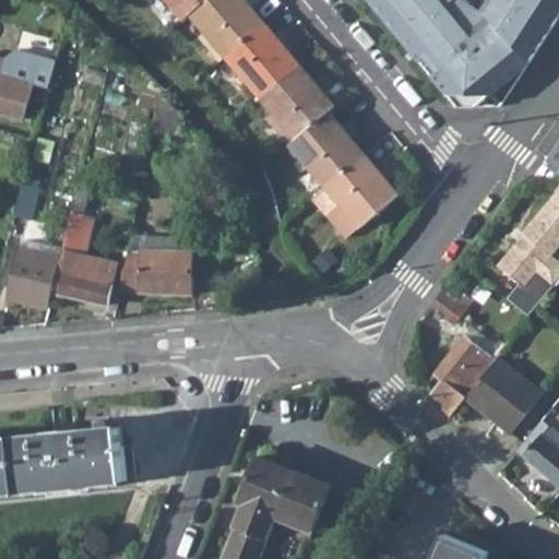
[(173,0),(187,16),(193,12),(206,0),(173,0)]
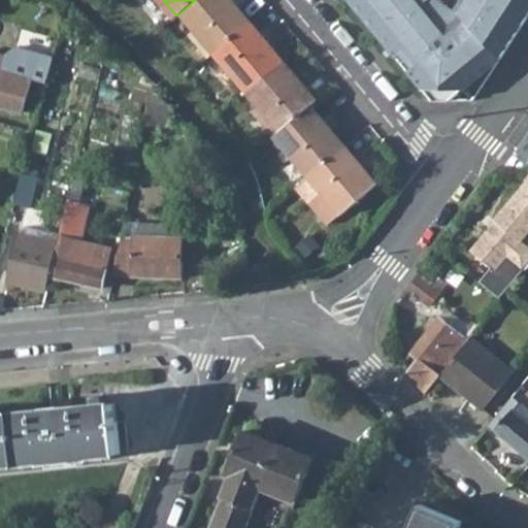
[(195,0),(183,11),(216,50),(246,23),(235,8),(238,5),(233,0),(195,0)]
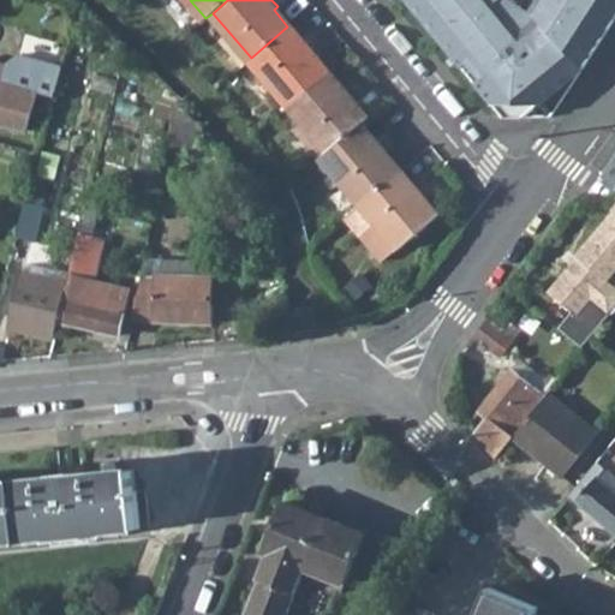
[(614,0),(524,0),(523,3),(519,0),(413,0),(511,117),(529,117),(551,117),(580,72),(614,18),(614,0)]
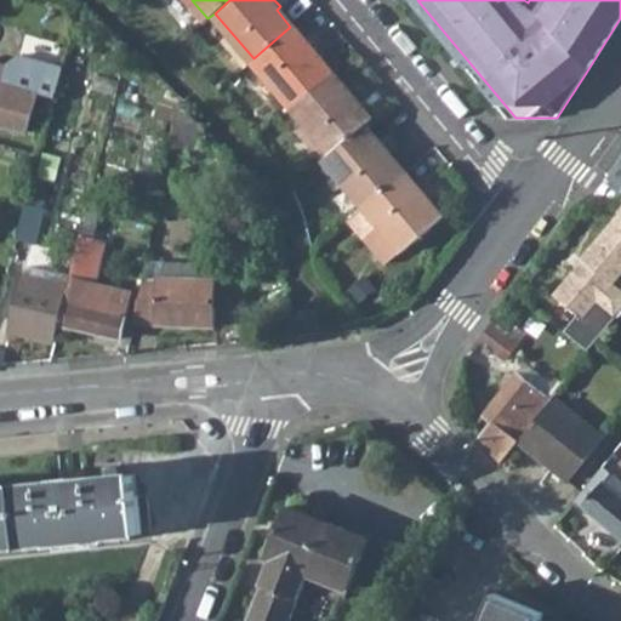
[(277,10),(290,27),(295,23),(280,6),(277,10)]
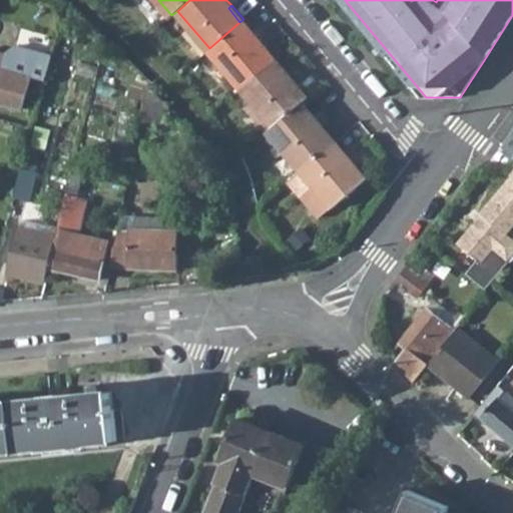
[(239,22),(251,36),(254,33),(243,19),(239,22)]
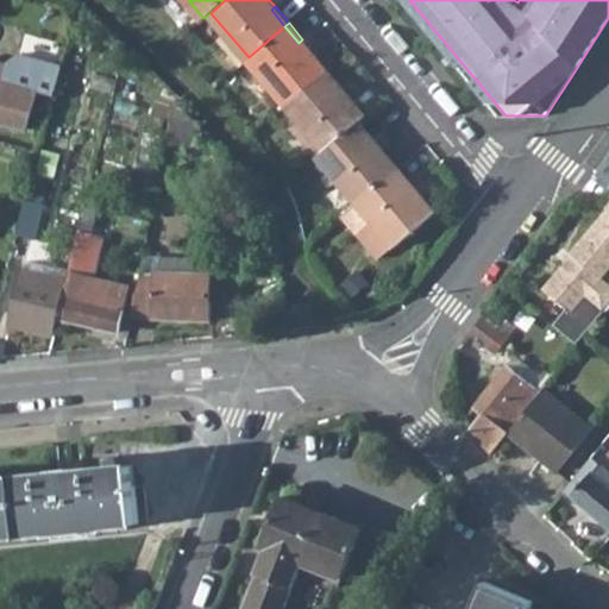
[(284,26),(249,57),(287,102),(327,68),(302,39),(299,43),(284,26)]
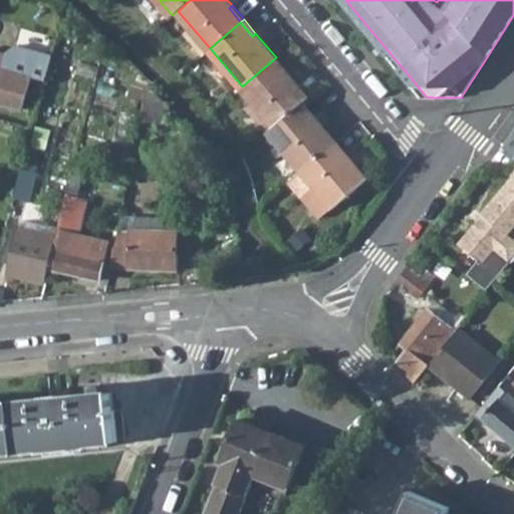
[(0,101),(22,107),(31,74),(46,78),(52,54),(16,45),(5,52),(0,51),(0,101)]
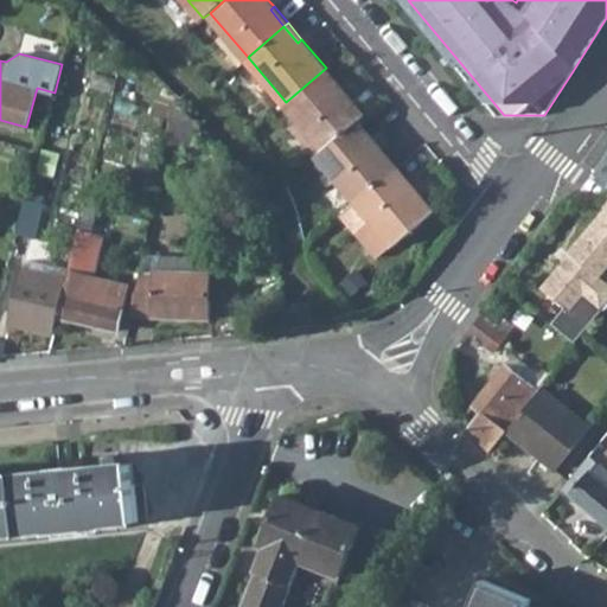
[(326,68),(286,102),(300,119),(325,148),(358,120),(362,117),(347,101),(351,98),(326,68)]
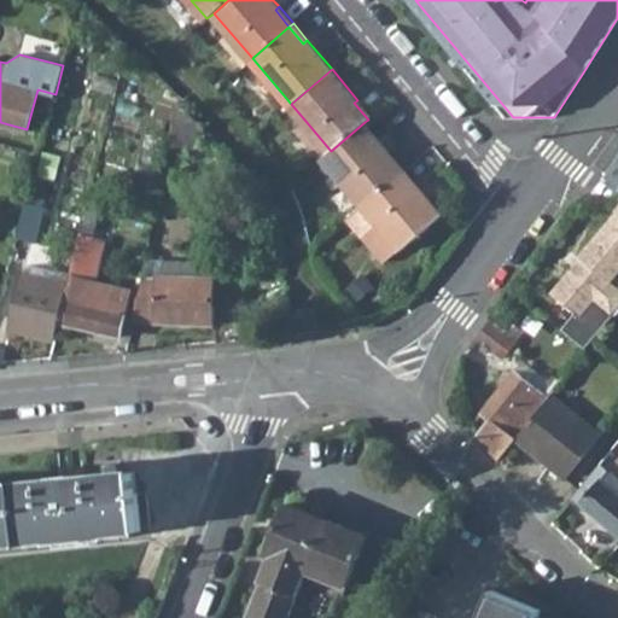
[(354,103),(368,120),(372,116),(357,100),(354,103)]
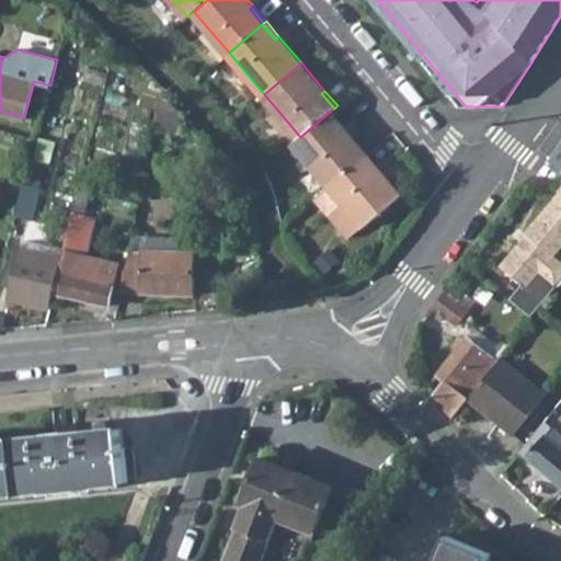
[(161,95),(155,128),(180,134),(185,114),(169,98),(161,95)]
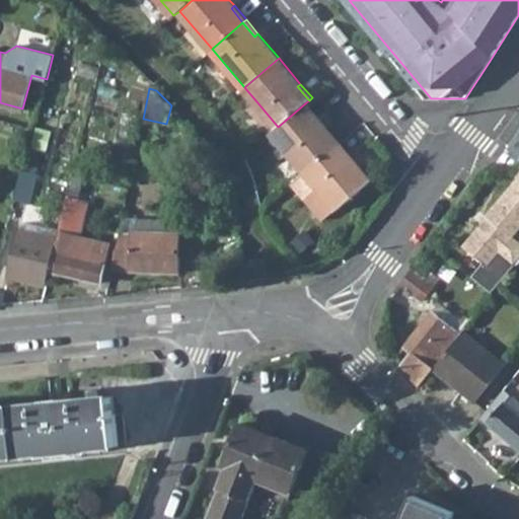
[(249,107),(271,133),(272,132),(278,127),(256,101),(249,107)]
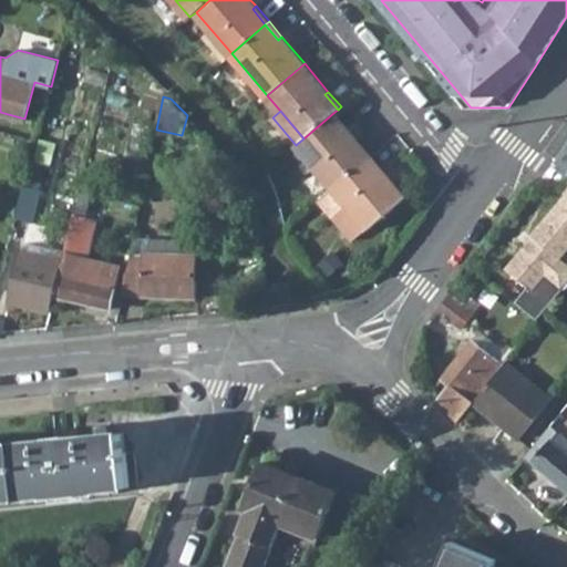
[(303,138),(297,144),(332,186),(367,157),(353,142),(358,138),(334,112),(303,138)]
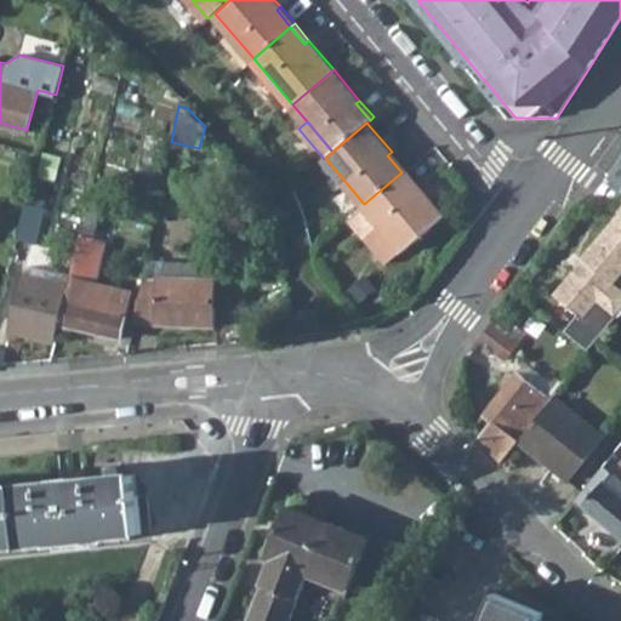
[(62,155),(45,151),(39,174),(56,177),(62,155)]
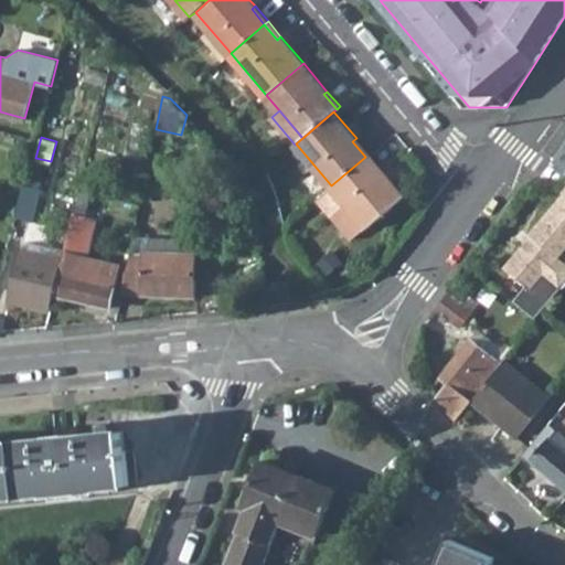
[(352,141),(365,157),(369,153),(356,138),(352,141)]
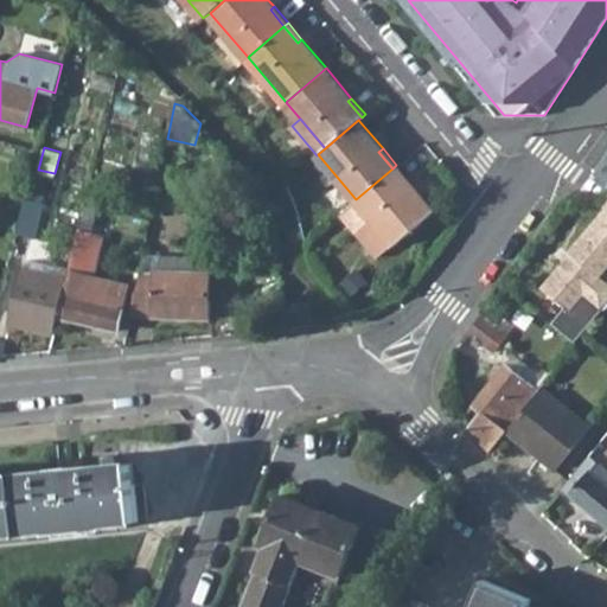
[(606,151),(594,168),(606,178),(606,151)]
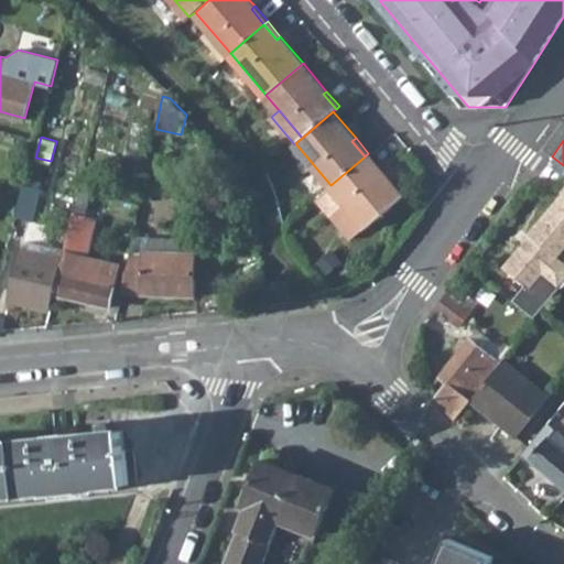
[(365,156),(378,171),(381,167),(368,153),(365,156)]
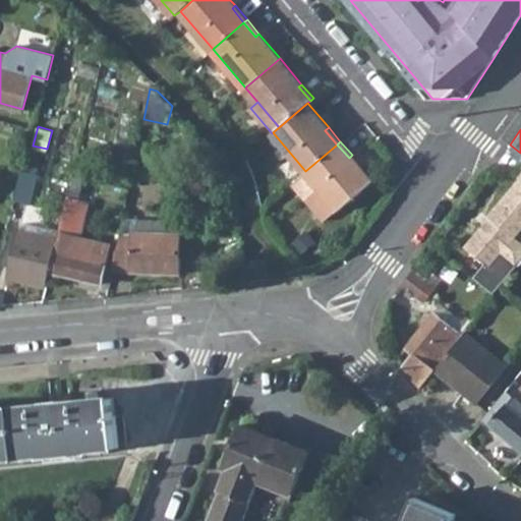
[(339,210),(373,180),(352,155),(349,158),(337,145),(305,171),(319,185),(338,209),(339,210)]
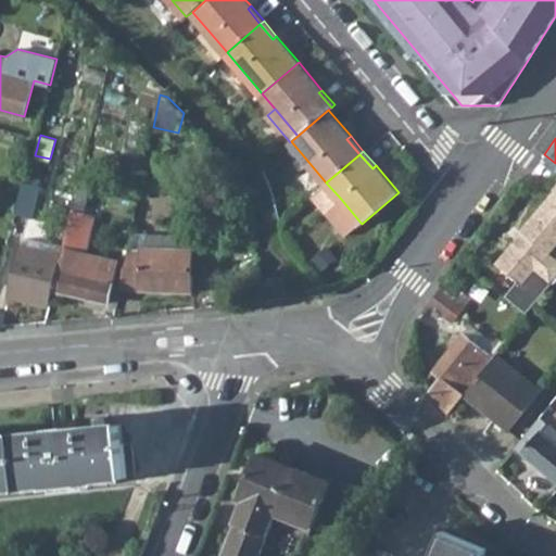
[(24,179),(15,212),(33,216),(41,185),(24,179)]
